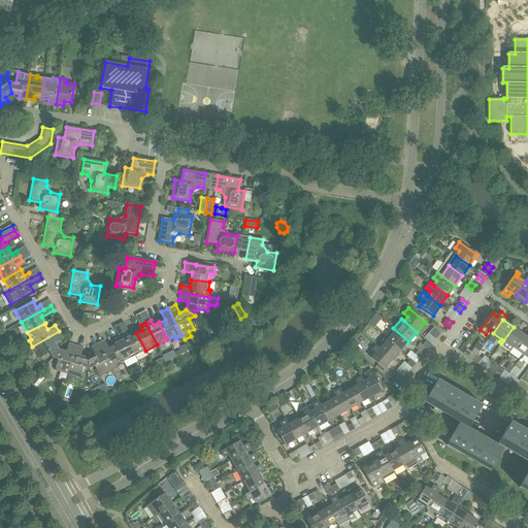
[(134,356),(145,351),(136,333),(130,336),(124,324),(120,326),(123,334),(134,356)]
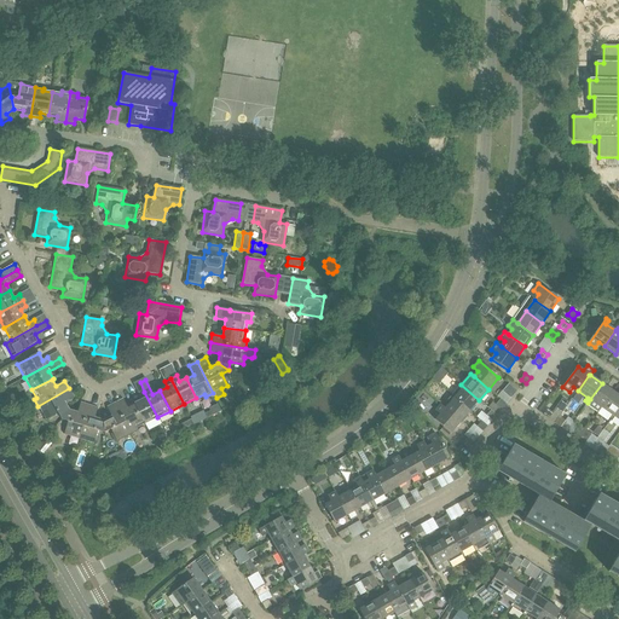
[(134,404),(145,424),(157,417),(144,392),(140,382),(139,382),(134,385),(140,400),(134,403),(134,404)]
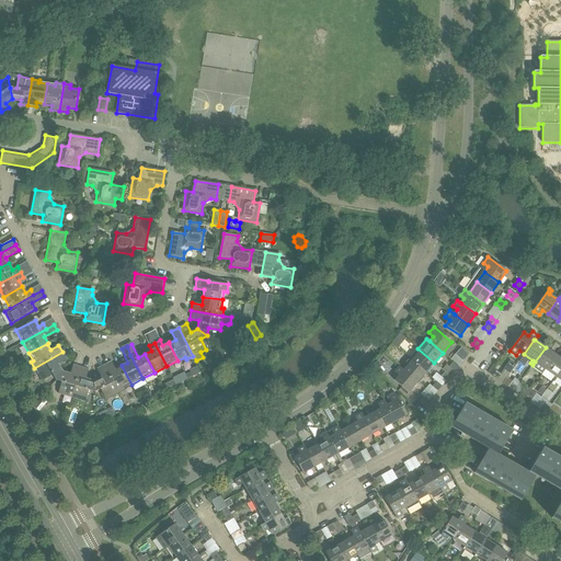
[(556,355),(546,347),(535,362),(533,365),(531,366),(542,374),(546,369),(556,355)]
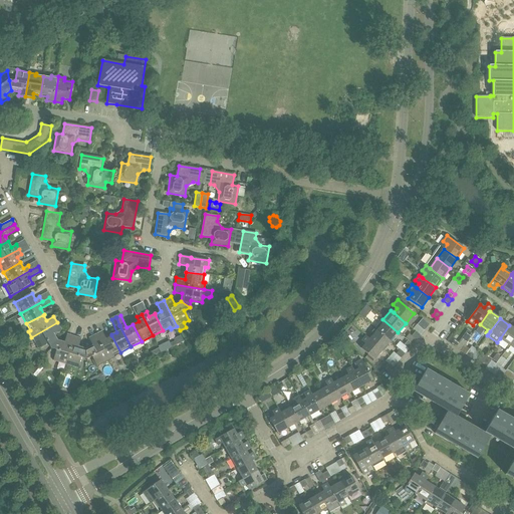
[(390,341),(398,332),(382,319),(375,328),(390,341)]
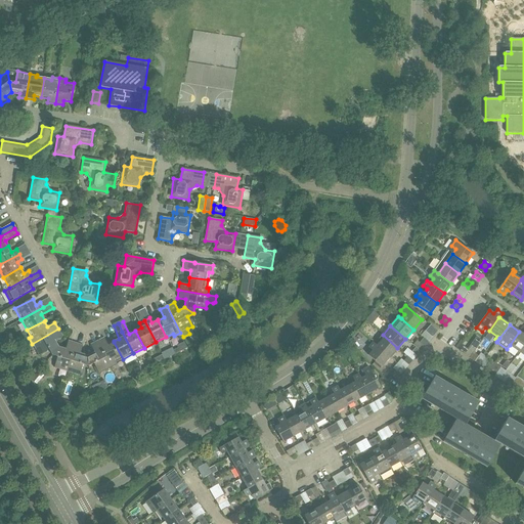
[(48,350),(51,355),(58,347),(54,340),(62,336),(58,329),(32,344),(39,355),(48,350)]
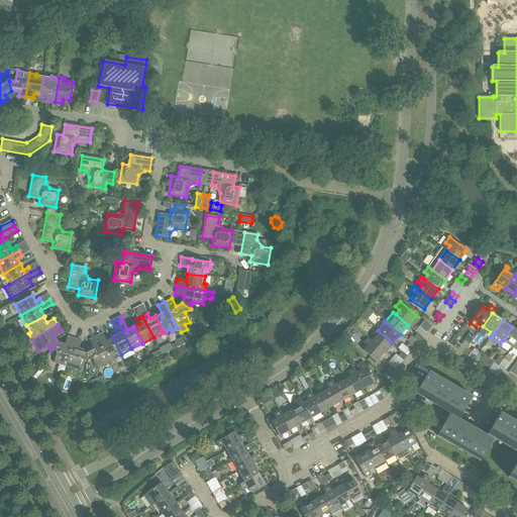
[(422,329),(427,333),(430,328),(426,324),(422,329)]
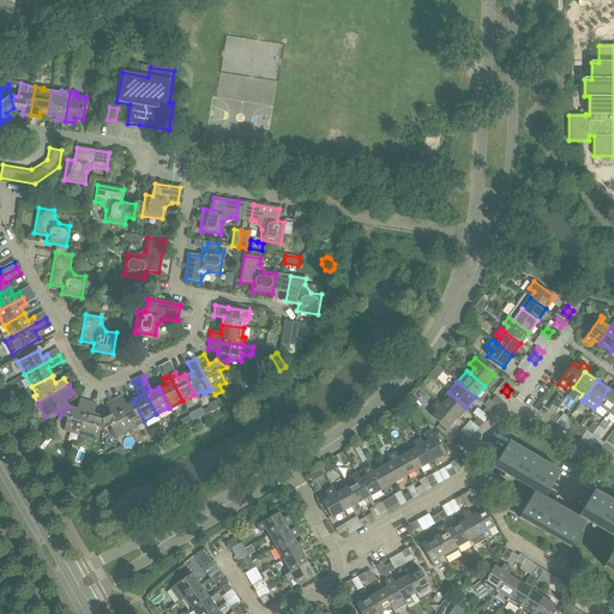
[(613,391),(613,392),(608,389),(597,404),(606,411),(605,414),(607,416),(609,414),(608,413),(613,404),(613,391)]
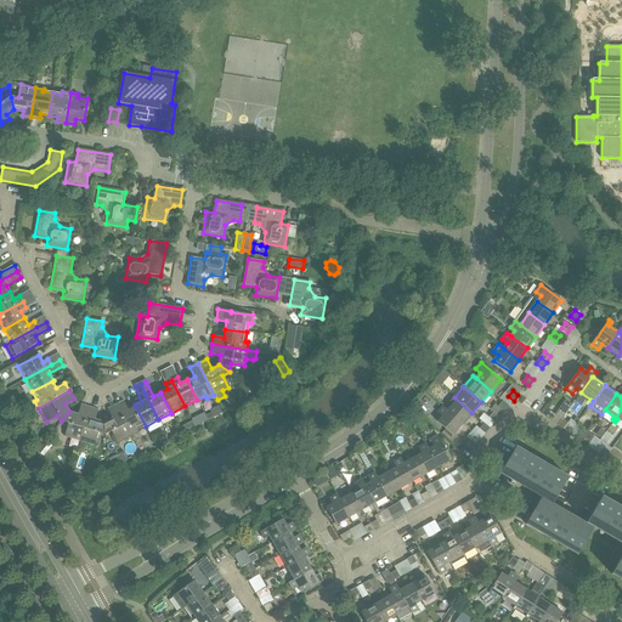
[(462,424),(471,413),(454,397),(445,408),(462,424)]
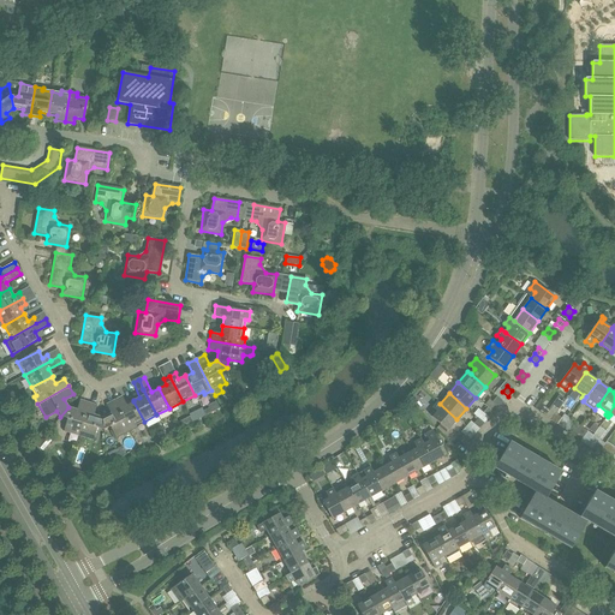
[(136,425),(144,422),(133,401),(126,405),(121,396),(113,400),(130,431),(137,428),(136,425)]
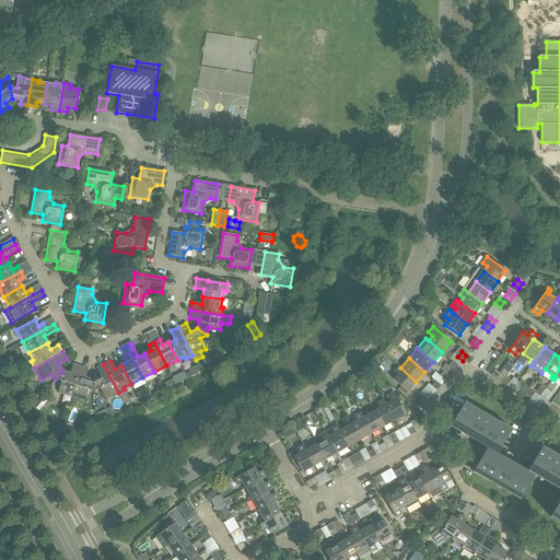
[(448,366),(454,371),(458,365),(453,361),(448,366)]
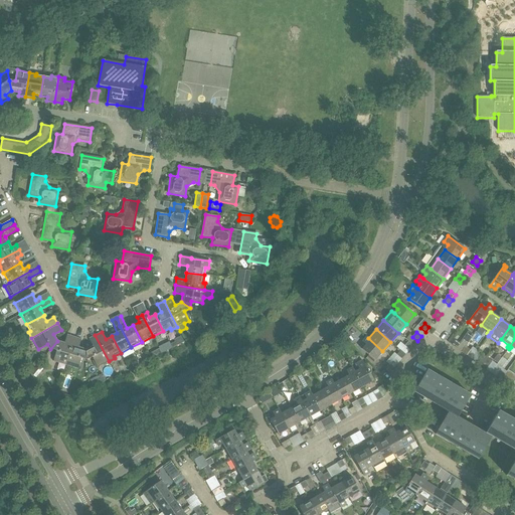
[(53,361),(65,365),(73,337),(66,335),(64,343),(57,341),(50,349),(56,351),(53,361)]
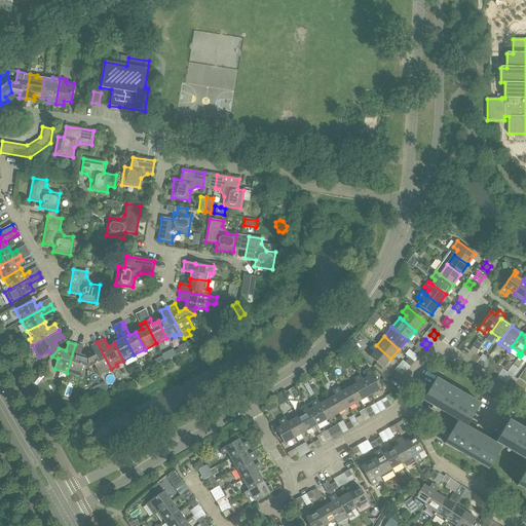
[(87,357),(88,368),(94,365),(99,375),(111,369),(97,342),(90,345),(95,353),(87,357)]
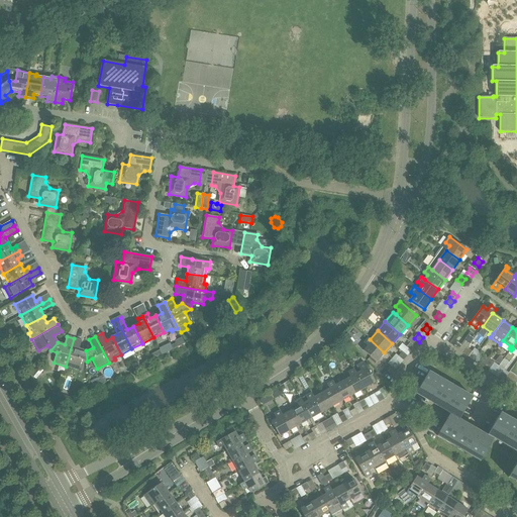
[(172,345),(173,348),(174,348),(185,343),(182,337),(175,340),(176,342),(172,345)]
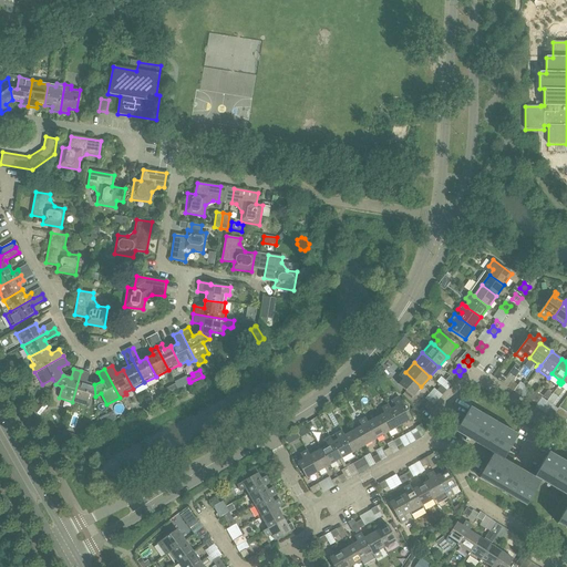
[(90,373),(81,371),(72,402),(85,406),(90,394),(95,397),(94,384),(86,382),(90,373)]
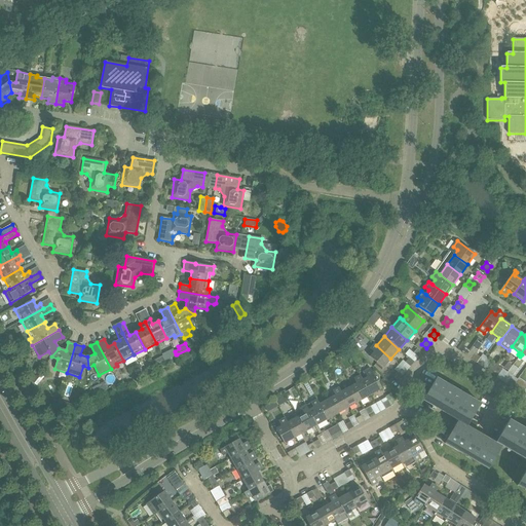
[(390,359),(376,345),(374,344),(370,349),(374,352),(370,358),(382,368),(390,359)]
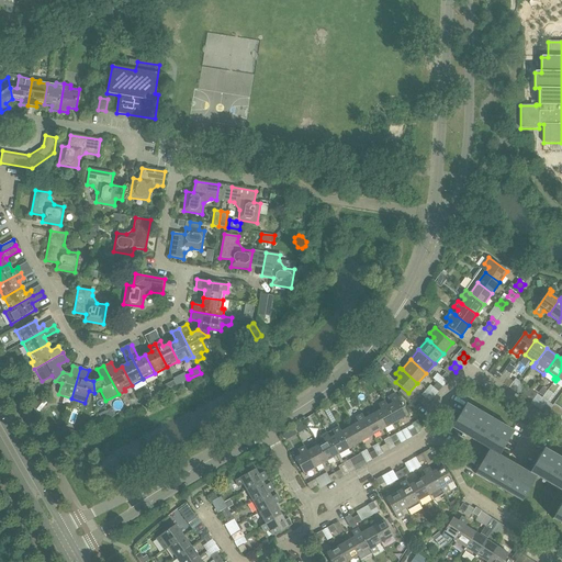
[(503,375),(497,371),(493,377),(498,381),(503,375)]
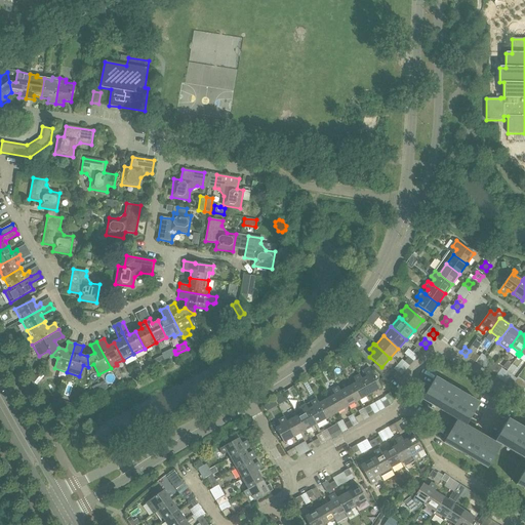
[(412,353),(417,357),(421,353),(416,348),(412,353)]
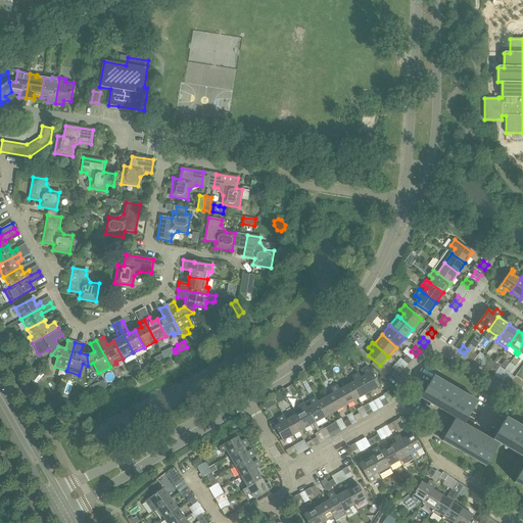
[(163,359),(170,357),(167,350),(160,353),(161,354),(163,359)]
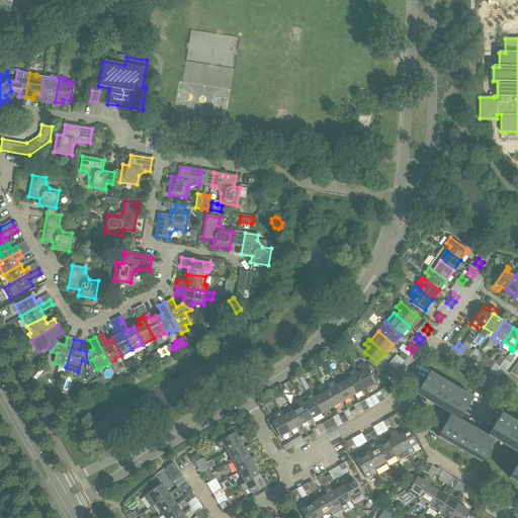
[(472,353),(467,349),(464,354),(469,358),(472,353)]
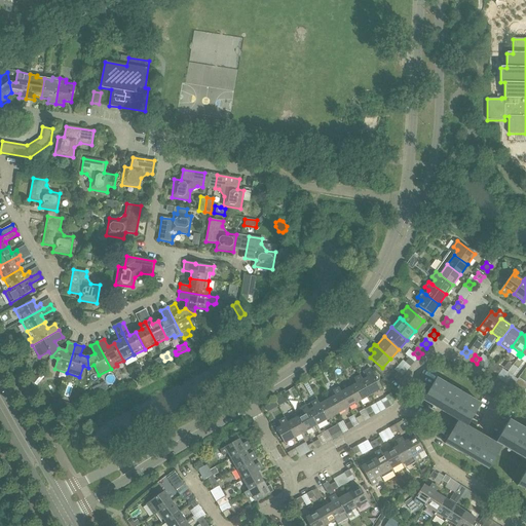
[(405,363),(410,367),(414,363),(409,359),(405,363)]
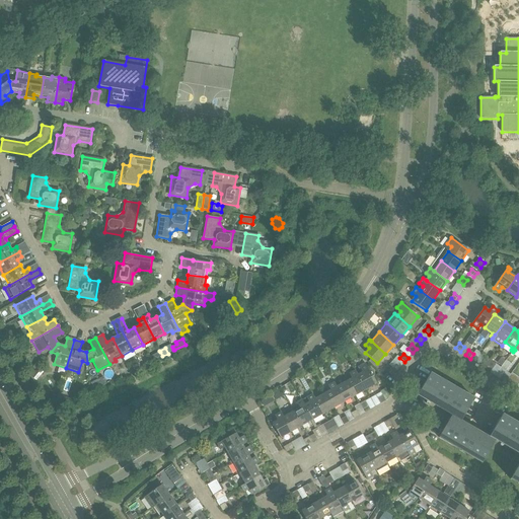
[(486,357),(483,362),(488,366),(491,361),(486,357)]
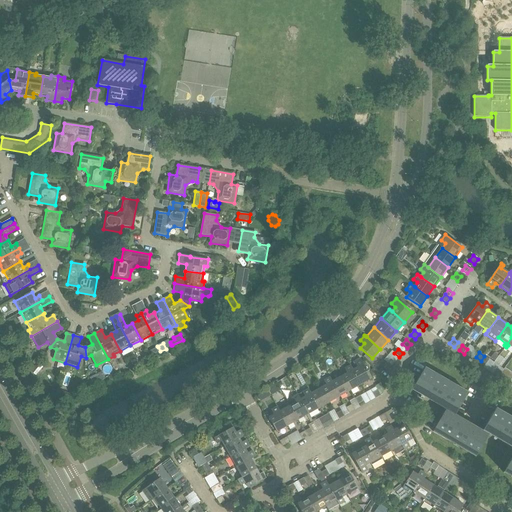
[(481,361),(486,364),(489,359),(484,356),(481,361)]
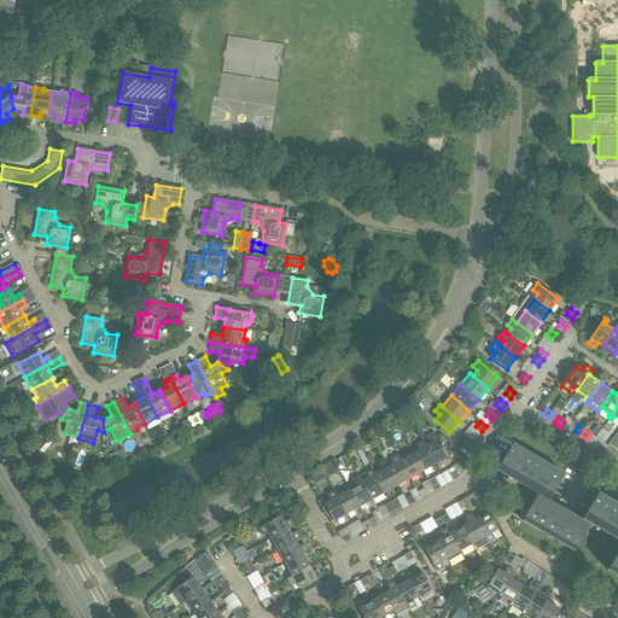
[(429,438),(431,444),(426,447),(426,448),(435,465),(449,456),(436,435),(429,438)]
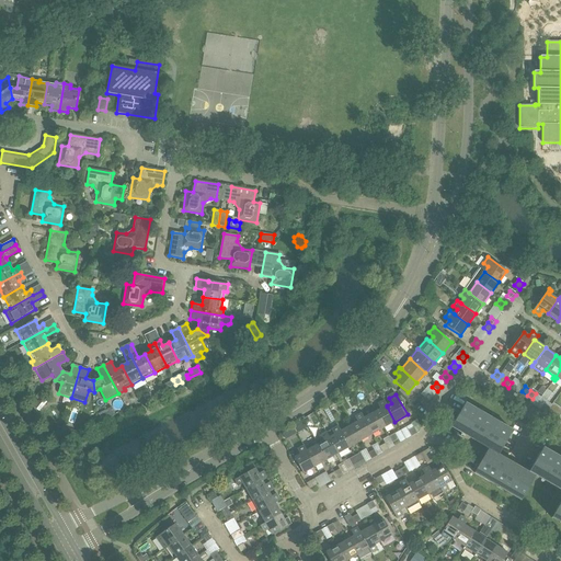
[(420,402),(425,407),(428,401),(424,397),(420,402)]
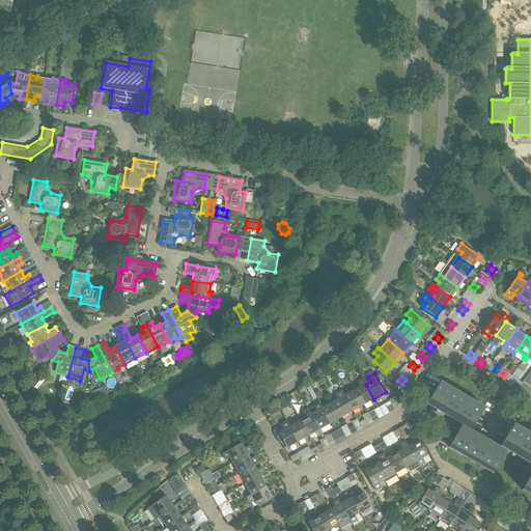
[(36,381),(32,385),(31,386),(36,390),(43,383),(37,379),(36,381)]
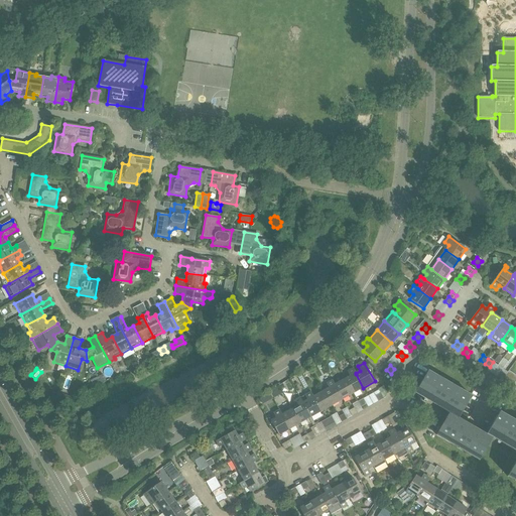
[(350,376),(345,379),(353,393),(363,388),(356,374),(356,373),(353,368),(348,372),(350,376)]
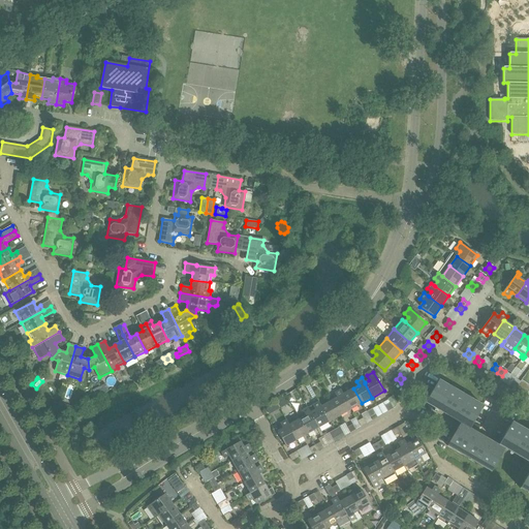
[(502,453),(496,449),(498,446),(469,430),(471,427),(472,426),(483,406),(473,401),(472,402),(467,399),(468,397),(458,392),(457,394),(444,386),(445,384),(438,380),(428,400),(427,401),(426,402),(443,412),(461,423),(458,427),(446,446),(457,452),(458,450),(463,454),(462,456),(472,461),(473,459),(486,467),(485,468),(491,472),(493,468),(502,453)]
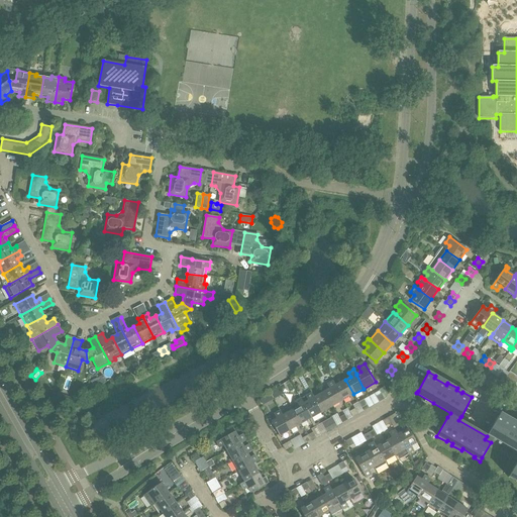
[(502,373),(498,378),(503,382),(507,377),(502,373)]
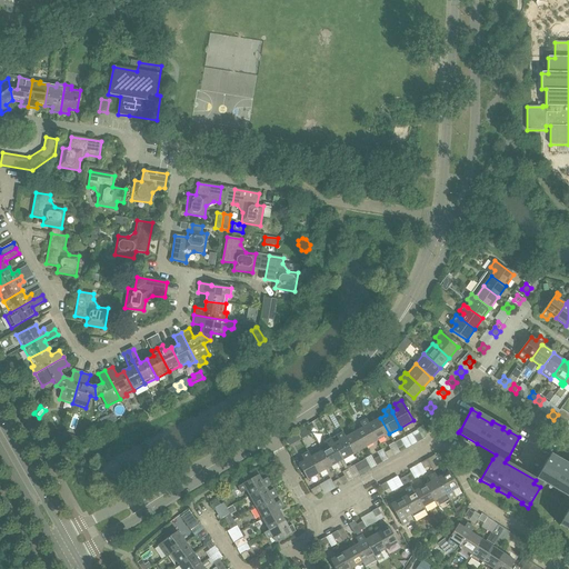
[(109,423),(106,417),(99,420),(103,427),(109,423)]
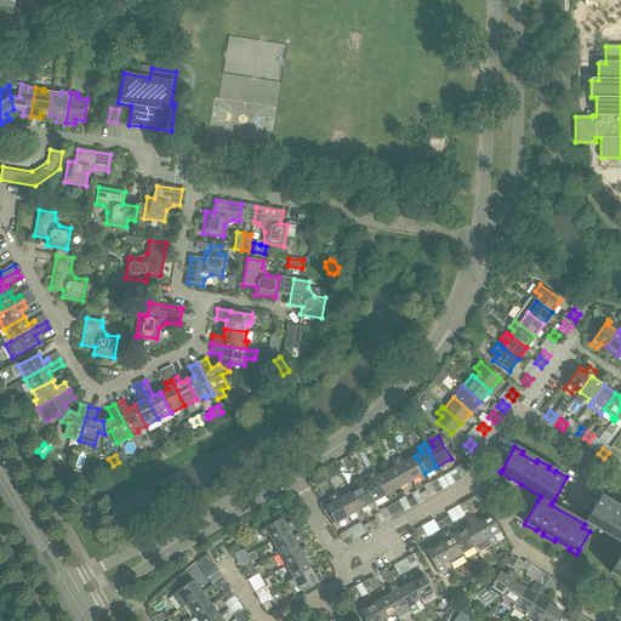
[(425,473),(415,456),(403,463),(412,480),(425,473)]
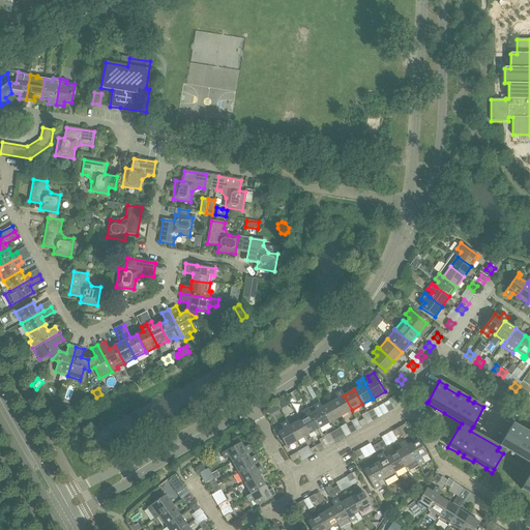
[(525,389),(521,394),(526,399),(529,393),(525,389)]
